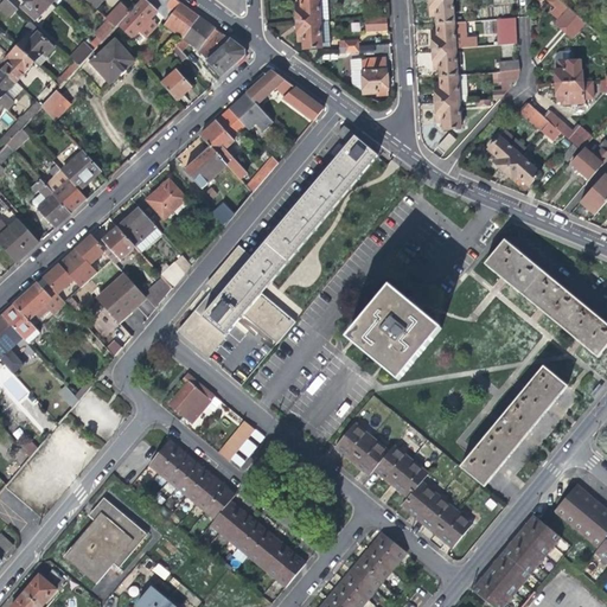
[(11,4),(7,0),(5,0),(0,5),(0,6),(12,18),(19,11),(17,8),(14,7),(11,4)]
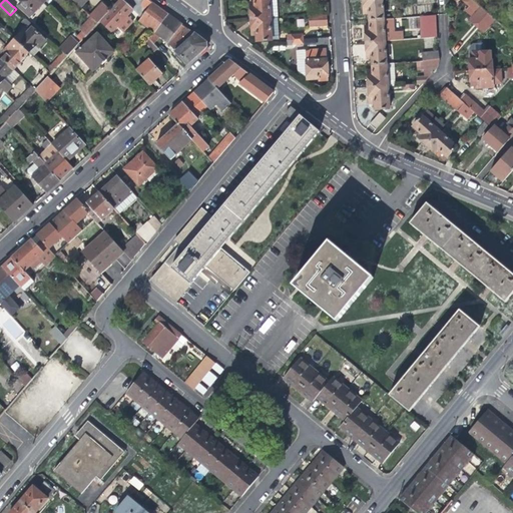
[(31,17),(44,3),(40,0),(22,0),(23,1),(19,6),(31,17)]
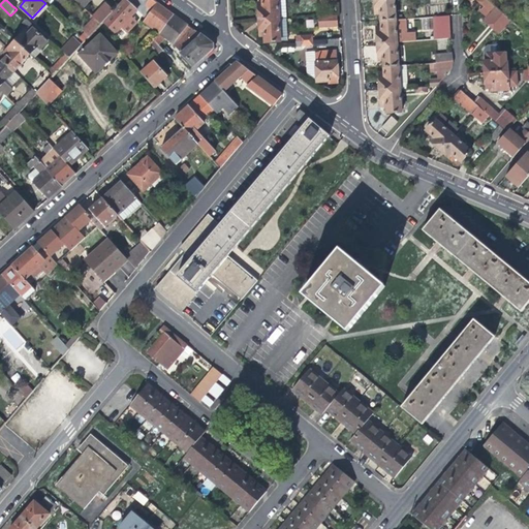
[(125,0),(122,0),(112,11),(103,22),(116,33),(120,28),(126,22),(136,10),(125,0)]
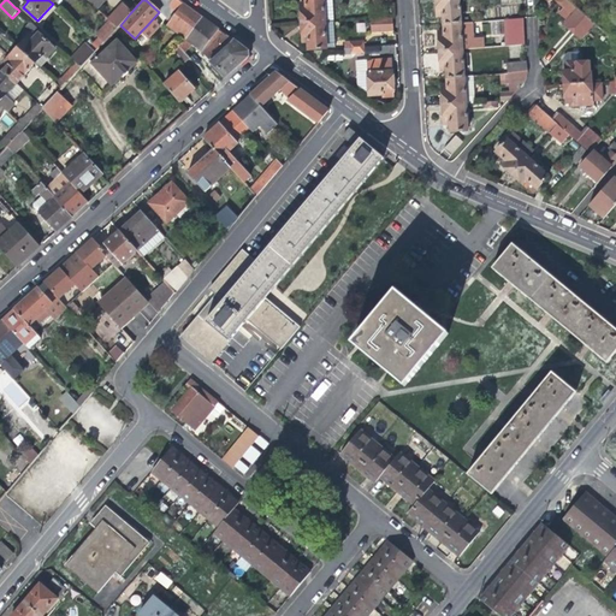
[(167,25),(187,39),(201,17),(185,5),(178,0),(172,0),(170,5),(177,11),(167,25)]
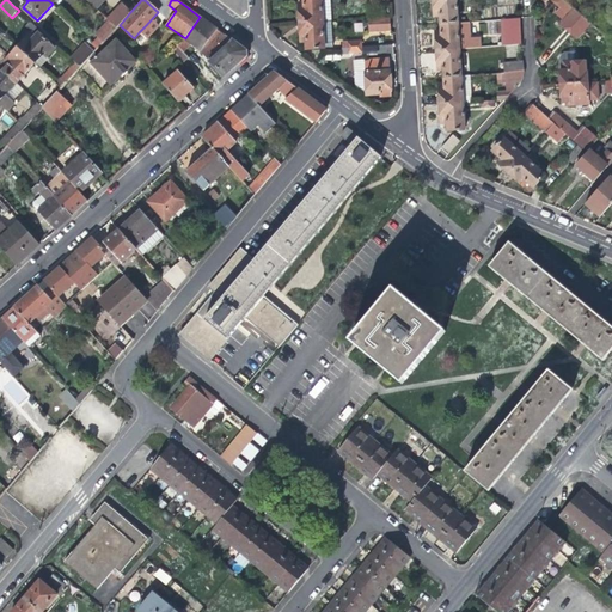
[(299,12),(300,23),(323,22),(330,22),(329,0),(304,0),(304,2),(299,2),(299,12)]
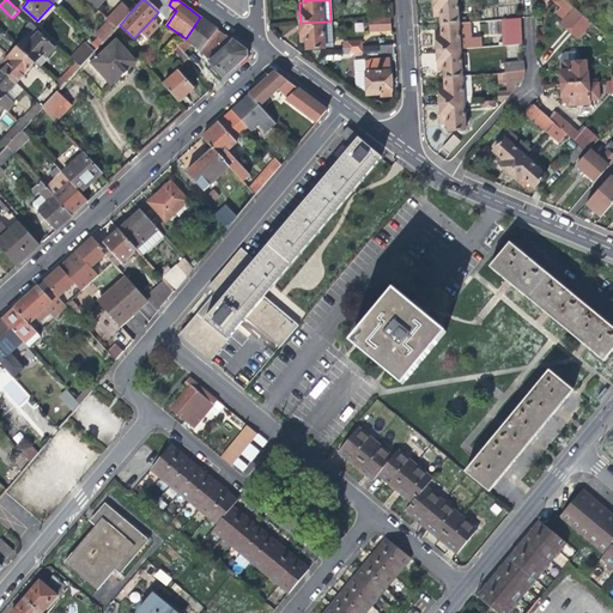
[(439,19),(439,25),(457,24),(455,0),(432,0),(434,11),(435,19),(439,19)]
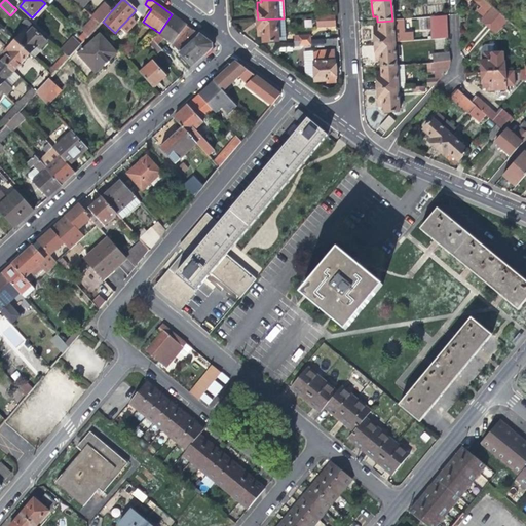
[(485,11),(490,6),(483,0),(476,0),(475,2),(485,11)]
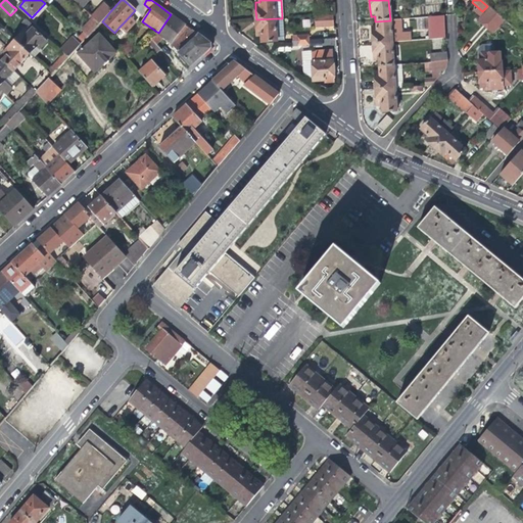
[(91,17),(93,18),(99,25),(102,21),(110,11),(103,4),(91,17)]
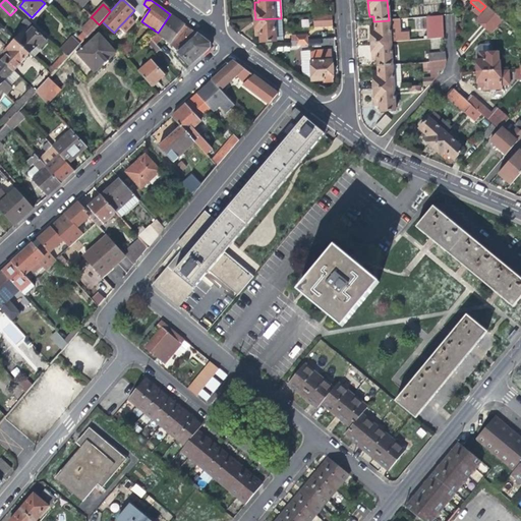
[(171,43),(190,66),(210,49),(210,47),(210,44),(196,35),(170,14),(158,33),(163,37),(171,43)]
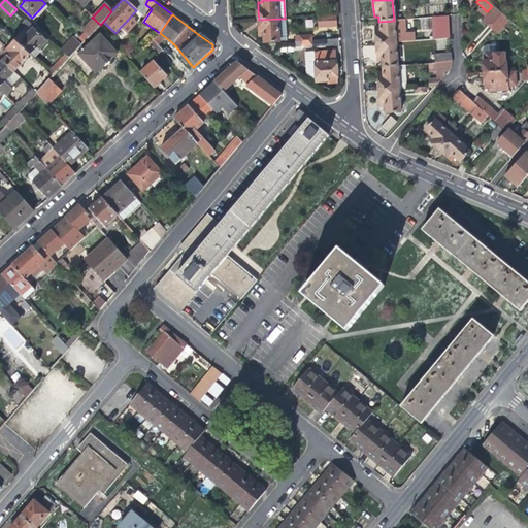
[(318,26),(336,25),(335,14),(318,17),(318,26)]
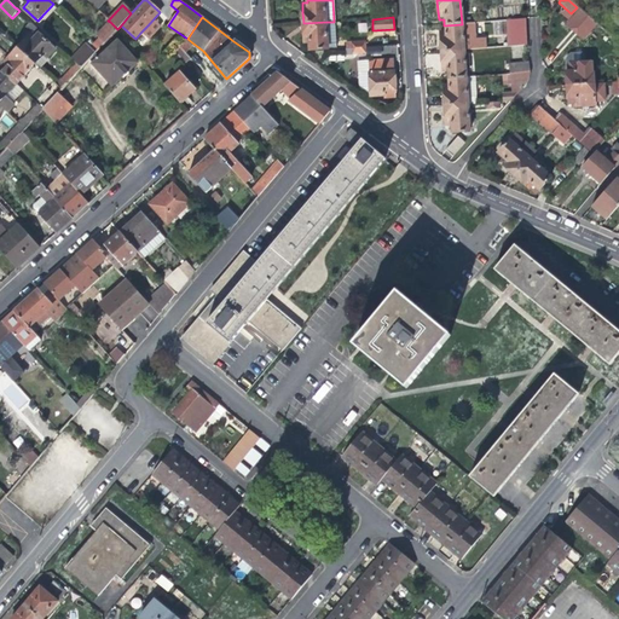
[(584,40),(597,25),(589,17),(576,32),(584,40)]
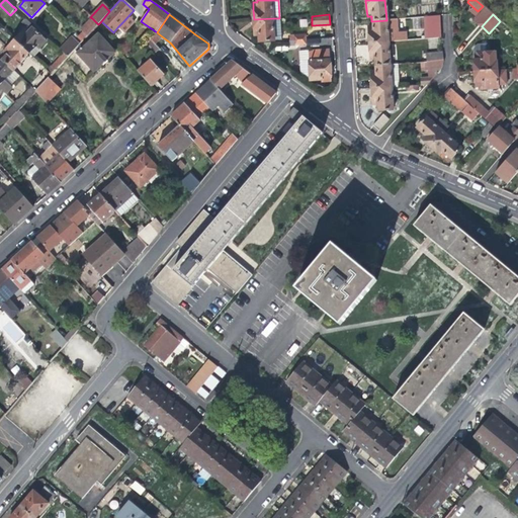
[(430,40),(443,39),(441,17),(428,18),(430,40)]
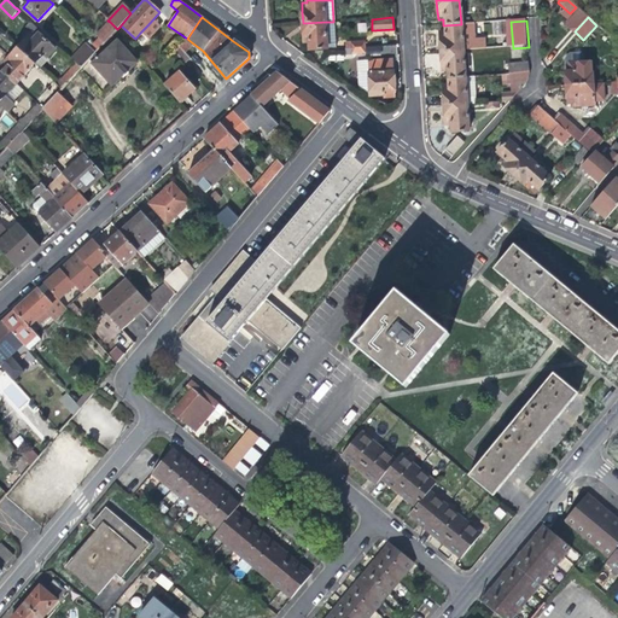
[(95,36),(99,40),(104,44),(109,38),(115,30),(117,29),(110,22),(95,36)]
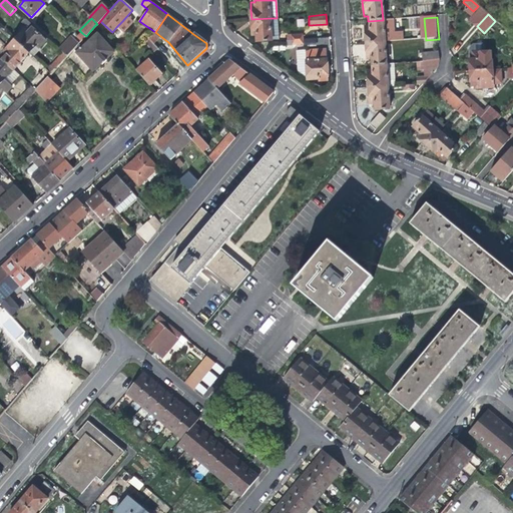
[(252,36),(258,36),(258,42),(271,40),(271,36),(276,35),(275,32),(279,32),(277,18),(271,18),(251,19),(252,32),(252,36)]
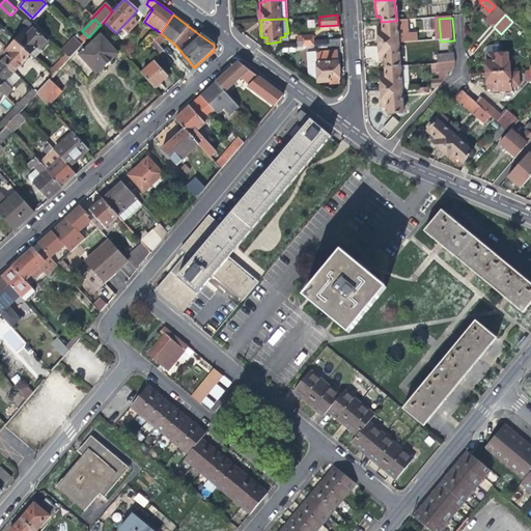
[(24,33),(17,42),(31,55),(35,51),(37,48),(40,51),(48,43),(34,29),(36,28),(27,20),(23,24),(28,29),(24,33)]
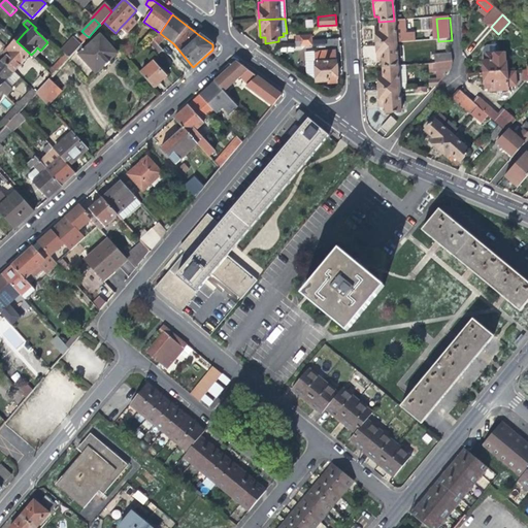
[(375,37),(376,45),(396,44),(405,43),(403,21),(394,21),(378,22),(380,29),(375,29),(375,37)]
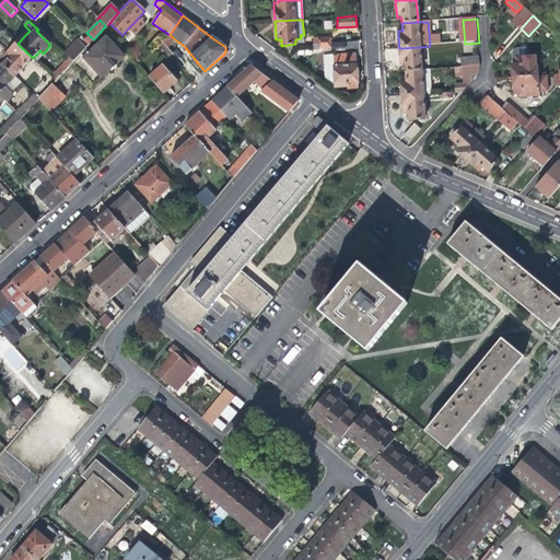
[(137,26),(133,23),(127,30),(131,33),(137,26)]
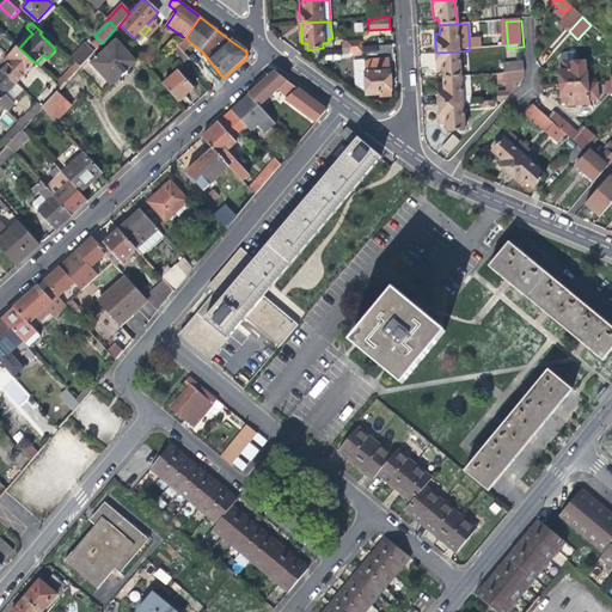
[(91,63),(111,85),(124,73),(135,63),(116,41),(121,37),(114,30),(108,37),(114,43),(91,63)]
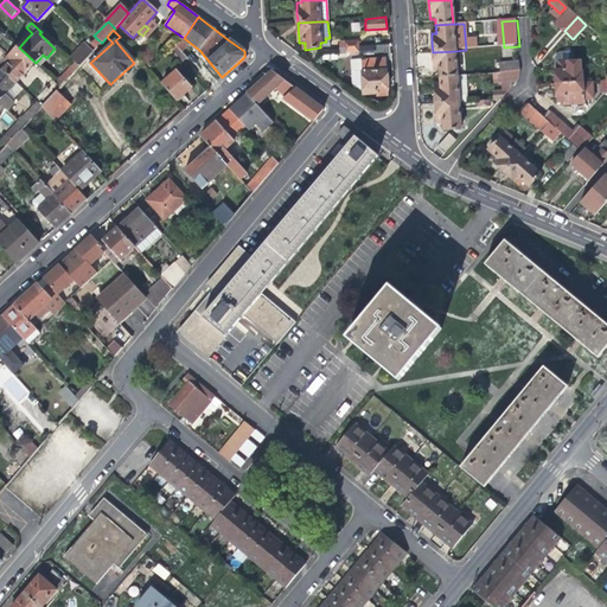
[(184,38),(177,46),(181,52),(190,43),(184,38)]
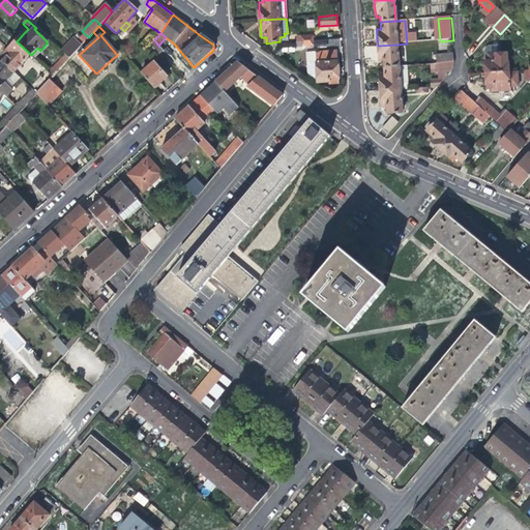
[(62,53),(65,55),(68,59),(81,46),(78,42),(75,39),(62,53)]
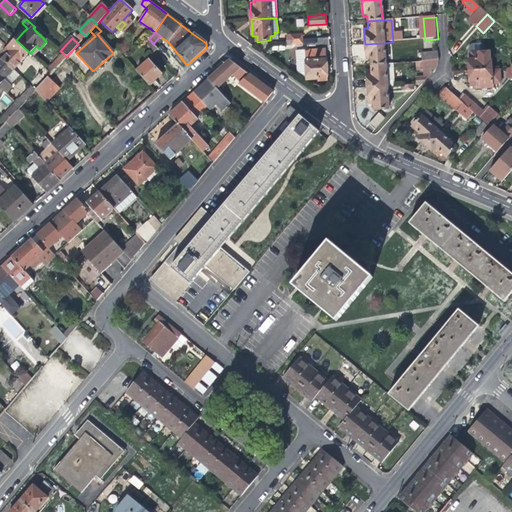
[(0,57),(3,60),(14,70),(30,53),(16,40),(8,48),(2,42),(0,39),(0,57)]
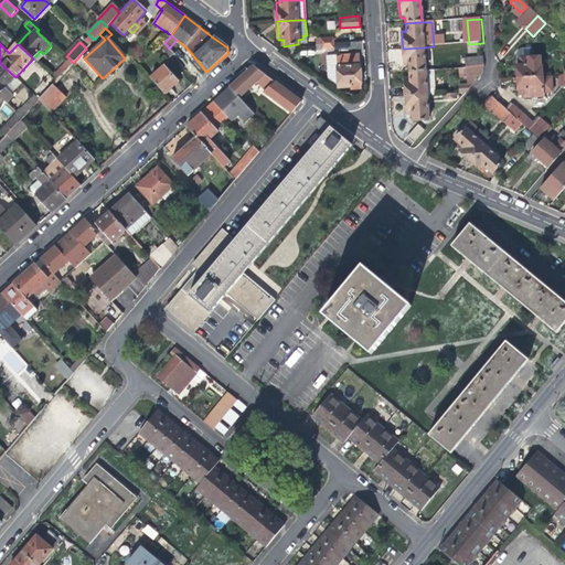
[(164,43),(160,48),(170,57),(174,53),(169,49),(164,43)]
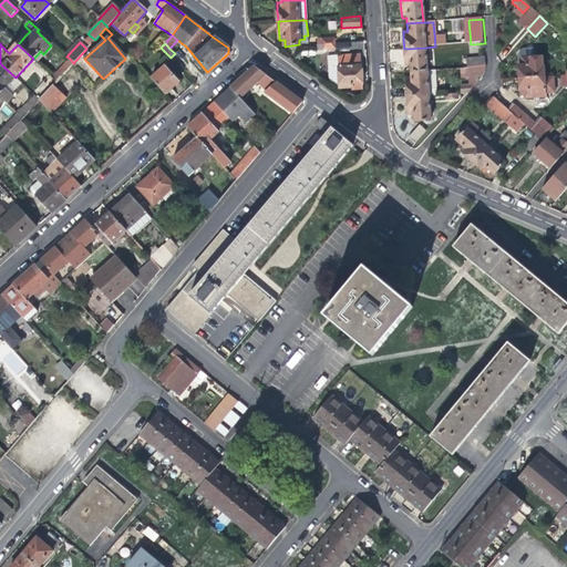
[(410,66),(410,73),(428,72),(425,48),(404,49),(405,62),(405,66),(410,66)]
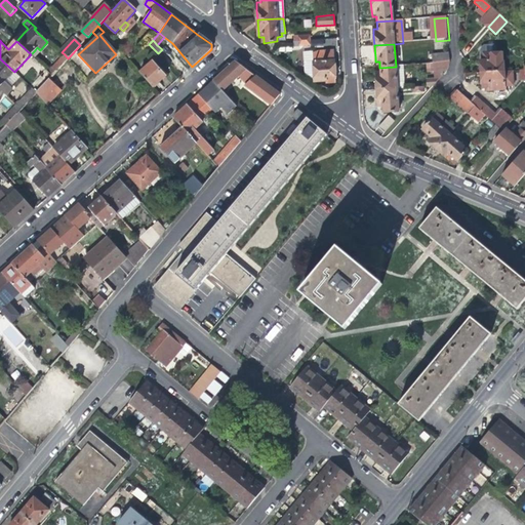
[(361,57),(373,56),(372,45),(361,46),(361,57)]
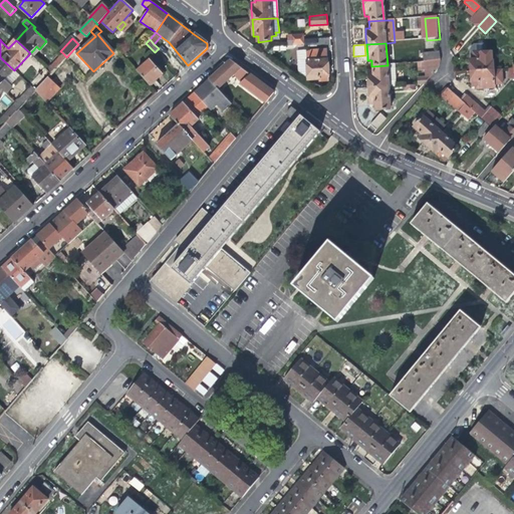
[(473,50),(474,53),(476,53),(476,51),(488,51),(488,45),(486,44),(478,44),(476,45),(473,50)]
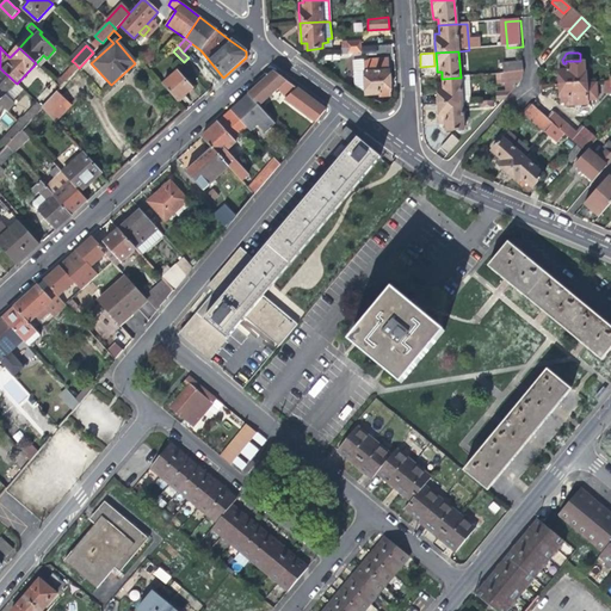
[(378,59),(363,60),(364,69),(366,96),(378,94),(378,96),(390,94),(389,79),(388,60),(378,61),(378,59)]
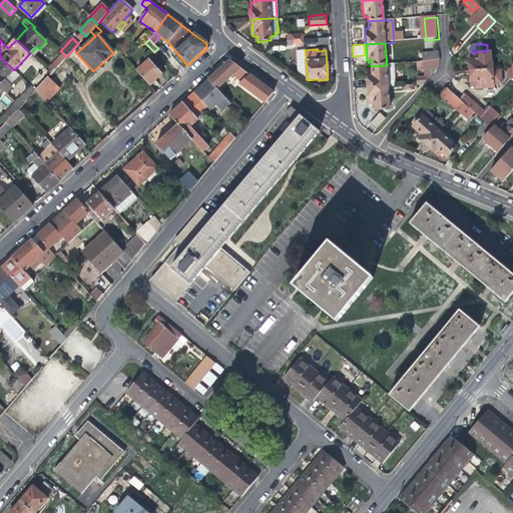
[(471,53),(472,70),(494,69),(494,51),(487,51),(475,51),(475,53),(473,53),(471,53)]
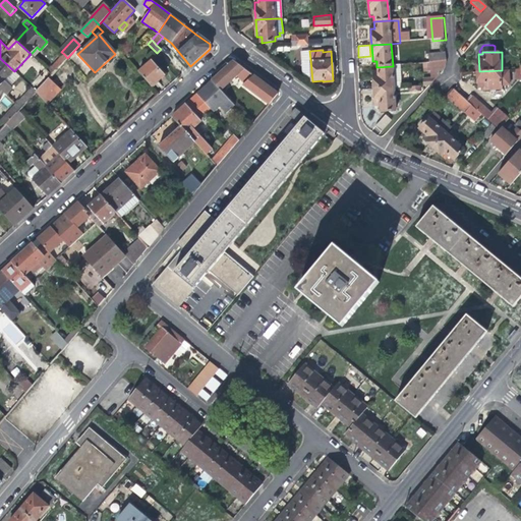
[(430,54),(431,63),(447,62),(447,53),(430,54)]
